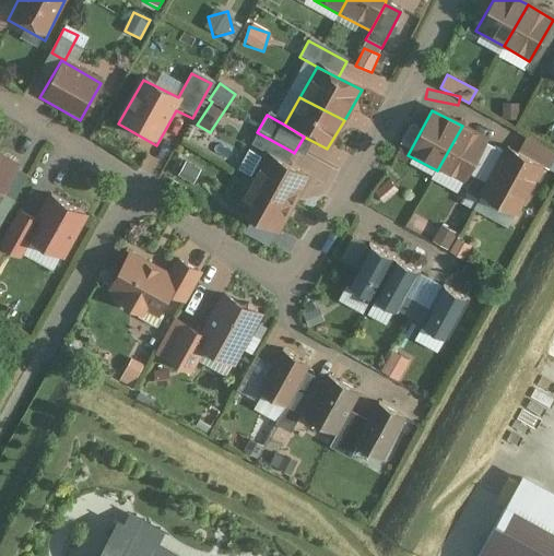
[(464,186),(488,141),(462,126),(437,170),(464,186)]
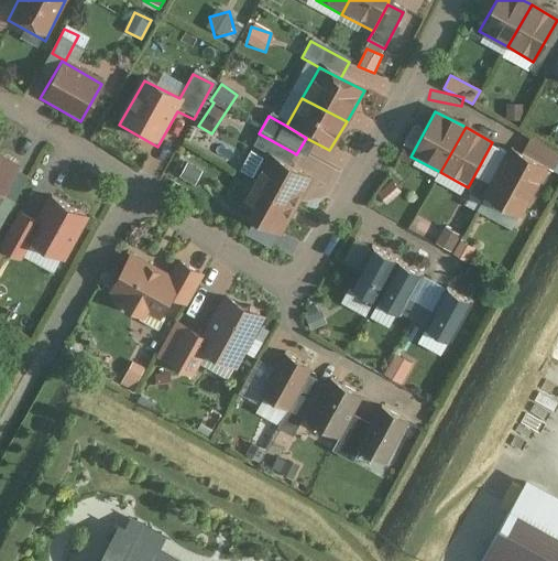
[(264,155),(285,166),(293,152),(259,133),(250,148),(264,155)]
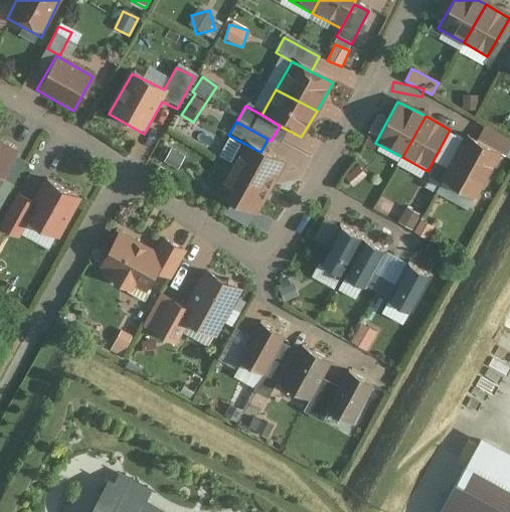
[(476,200),(501,155),(466,136),(441,181),(476,200)]
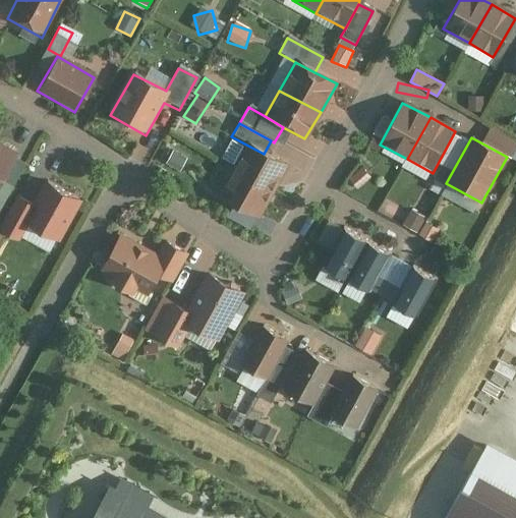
[(230,171),(273,194),(287,167),(264,154),(244,144),(230,171)]
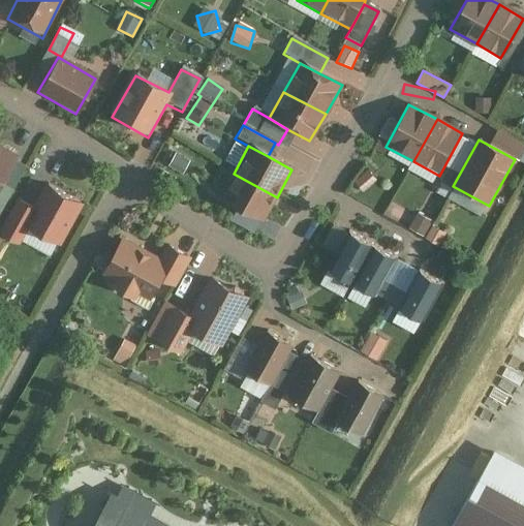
[(0,193),(19,162),(0,152),(0,193)]
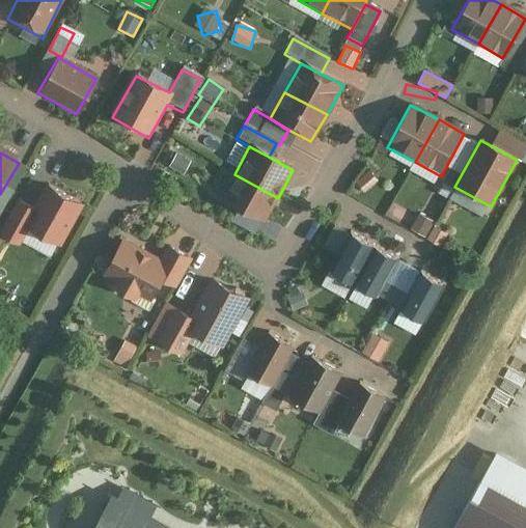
[(278,198),(234,174),(219,201),(236,211),(259,224),(263,225),(278,198)]
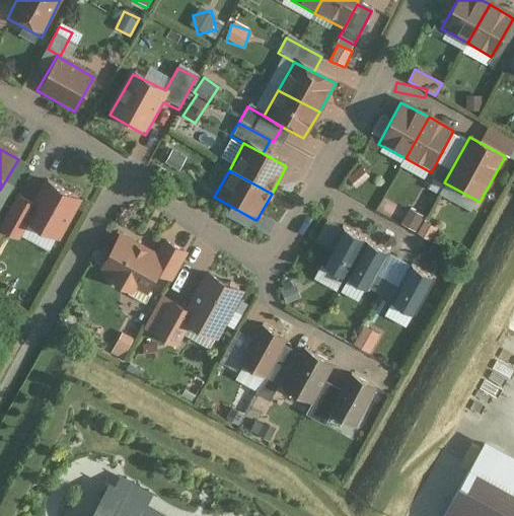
[(60,243),(82,206),(48,187),(35,207),(19,198),(0,230),(20,242),(30,226),(60,243)]
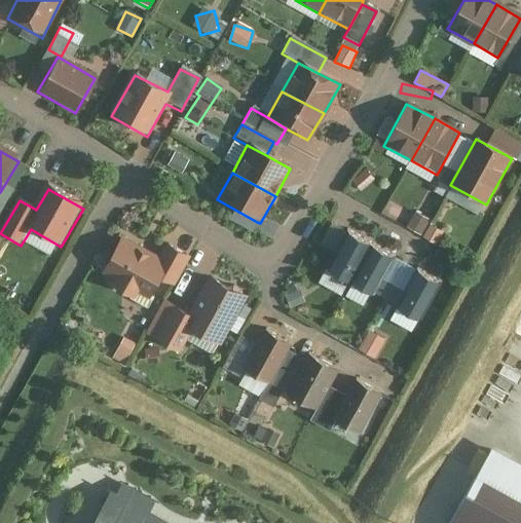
[(250,234),(257,222),(233,209),(226,222),(250,234)]
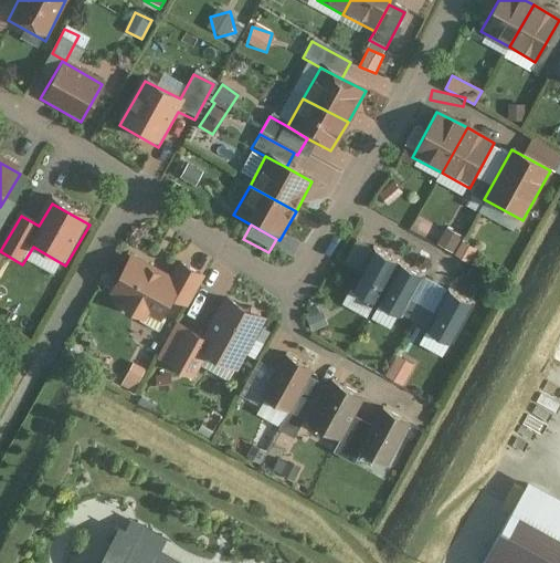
[(376,305),(398,266),(371,251),(349,290),(376,305)]
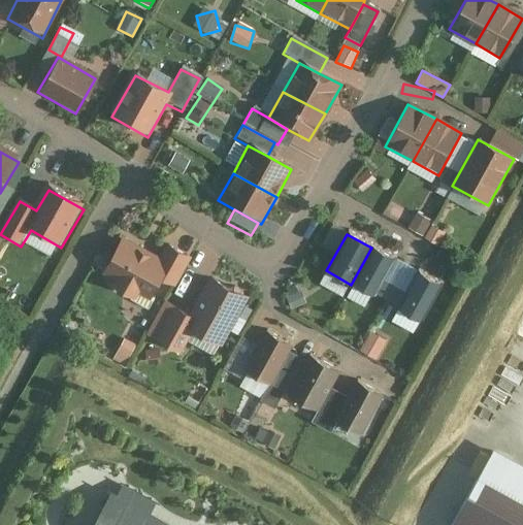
[(162,261),(122,240),(100,276),(118,287),(116,291),(133,300),(137,296),(150,302),(158,287),(171,292),(188,261),(167,251),(162,261)]
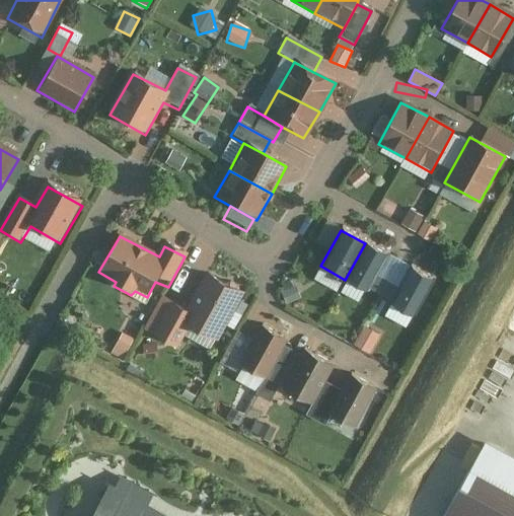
[(368,292),(387,255),(365,243),(345,280),(368,292)]
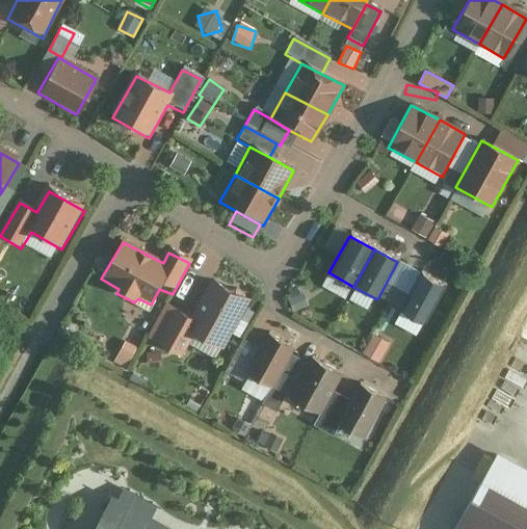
[(423,326),(445,289),(419,275),(398,314),(423,326)]
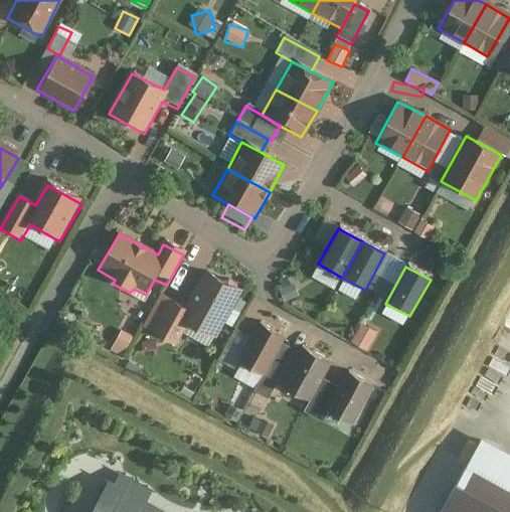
[(241,293),(206,273),(184,311),(162,298),(141,330),(173,348),(186,327),(214,342),(241,293)]
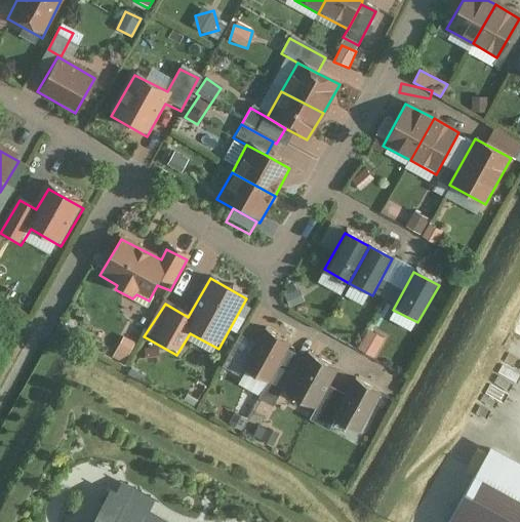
[(357,350),(375,358),(385,338),(366,329),(357,350)]
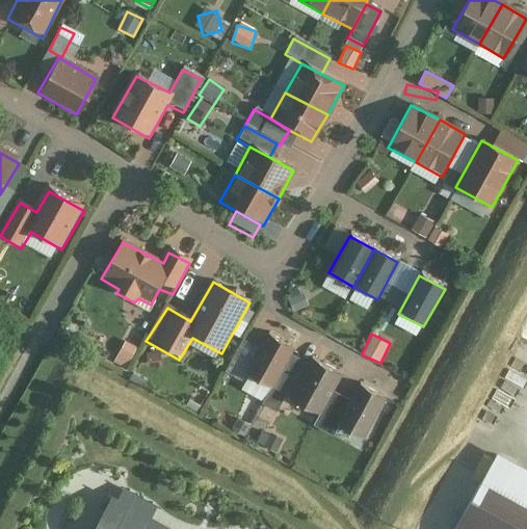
[(269,390),(292,350),(266,336),(243,375),(269,390)]
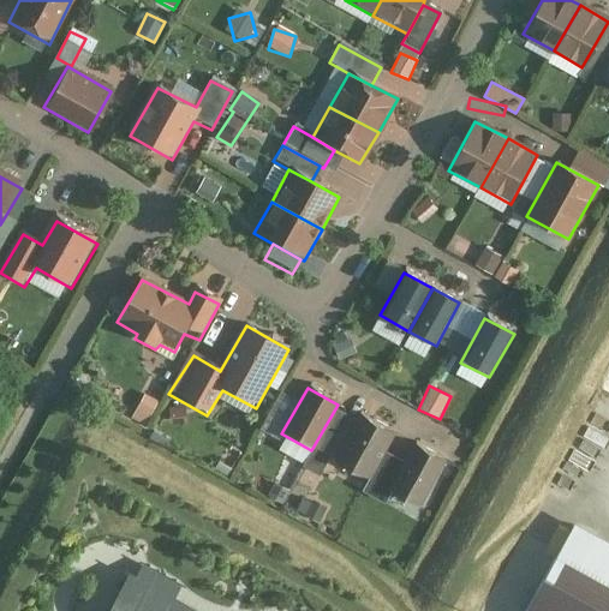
[(147,426),(155,400),(141,395),(132,421),(147,426)]
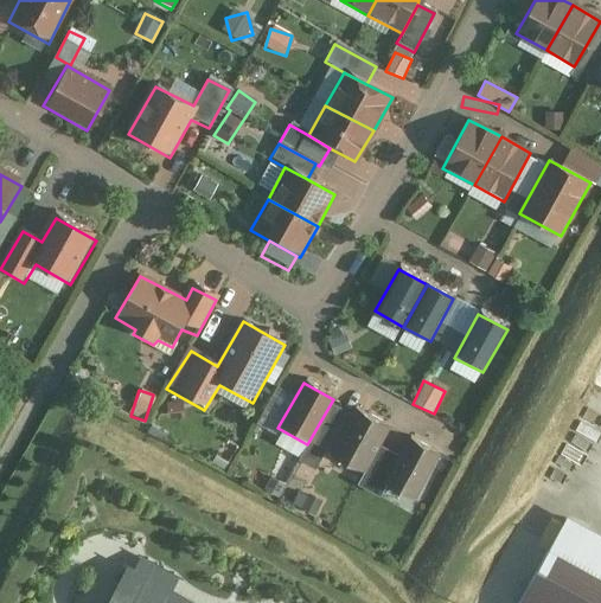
[(363,475),(389,430),(353,411),(327,455),(363,475)]
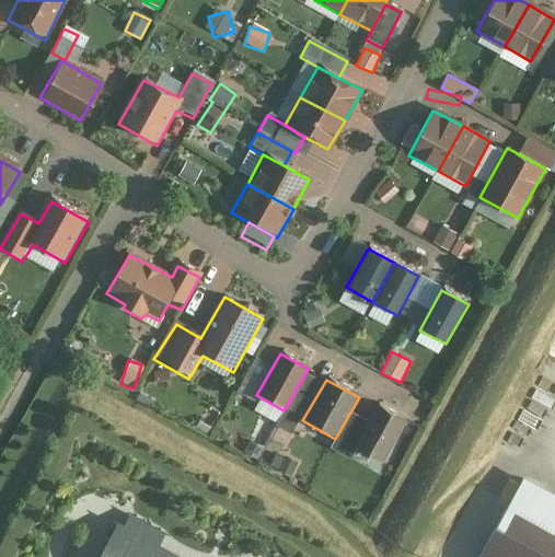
[(382,464),(404,422),(376,407),(354,448),(382,464)]
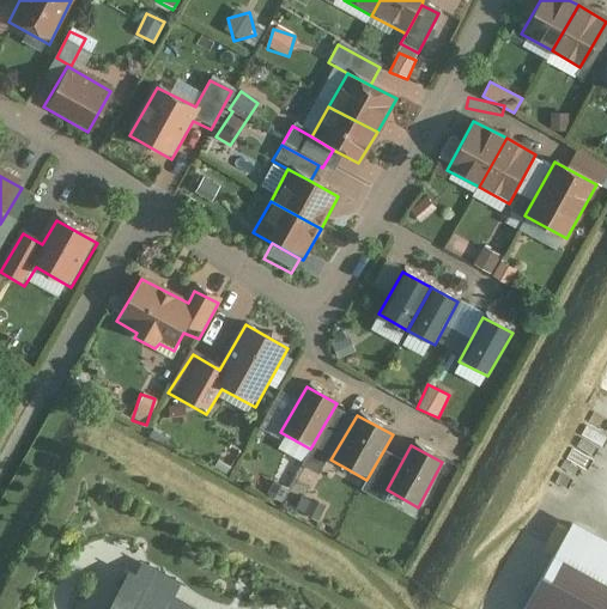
[(606,608),(606,542),(577,527),(532,608),(606,608)]
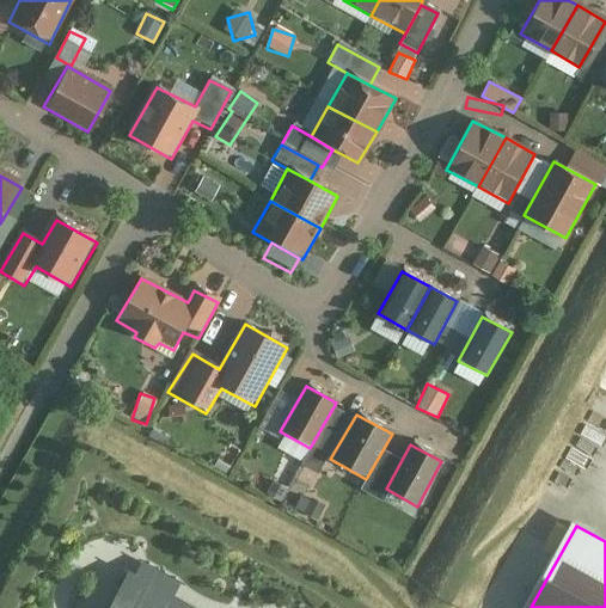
[(138,564),(128,579),(166,601),(175,585),(138,564)]
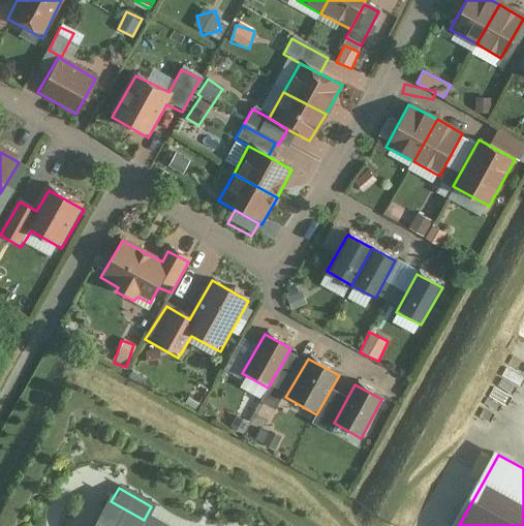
[(154,525),(144,520),(111,501),(97,525),(154,525)]
